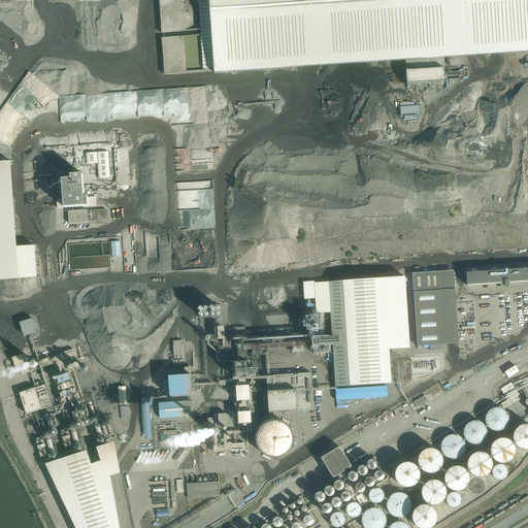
[(527,0),(211,0),(217,67),(405,56),(444,53),(527,46),(527,0)]
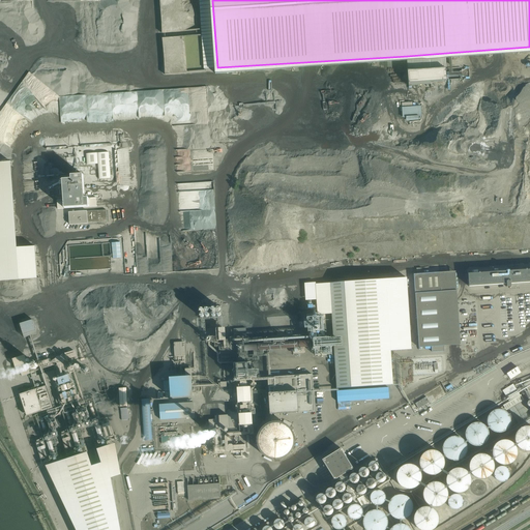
[(446,53),(407,56),(409,84),(448,82),(446,53)]
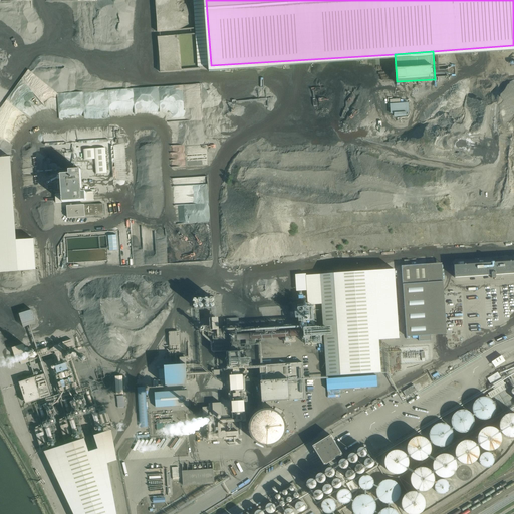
[(409,103),(390,104),(391,114),(394,114),(395,118),(407,117),(407,113),(410,113),(409,103)]
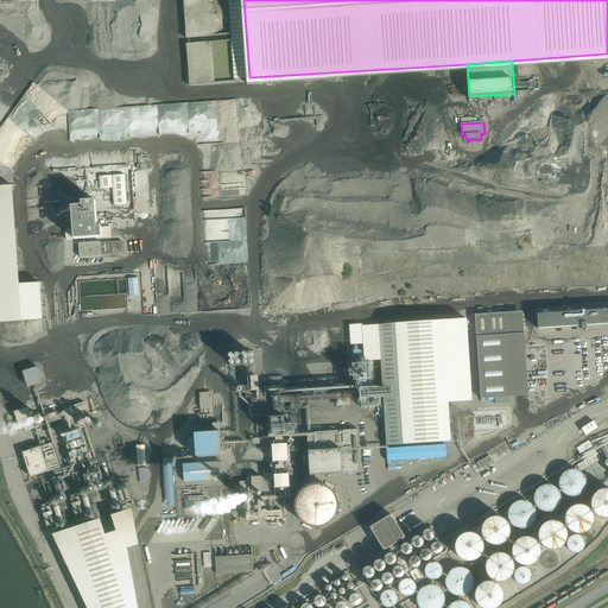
[(221,197),(246,196),(245,171),(219,172),(221,197)]
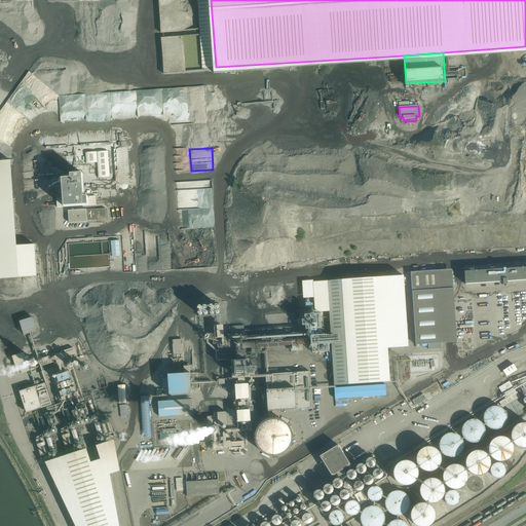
[(110,177),(108,151),(85,152),(86,163),(97,162),(98,178),(110,177)]
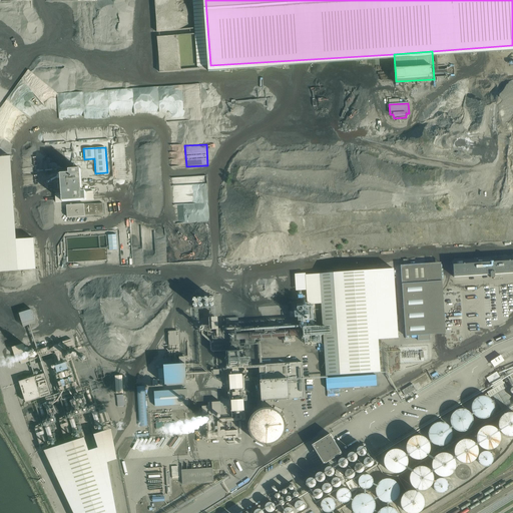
[(0,161),(0,272),(36,270),(34,238),(17,239),(12,160),(0,161)]
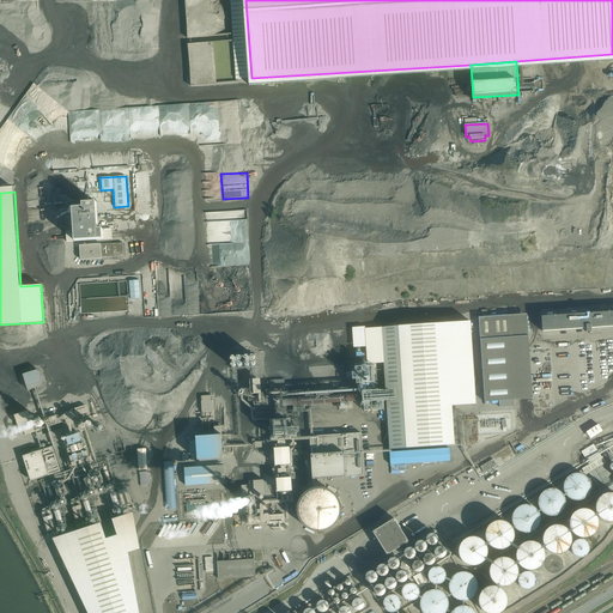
[(73,231),(66,231),(67,242),(113,238),(111,229),(99,229),(97,204),(83,205),(83,208),(72,210),(73,229),(73,231)]
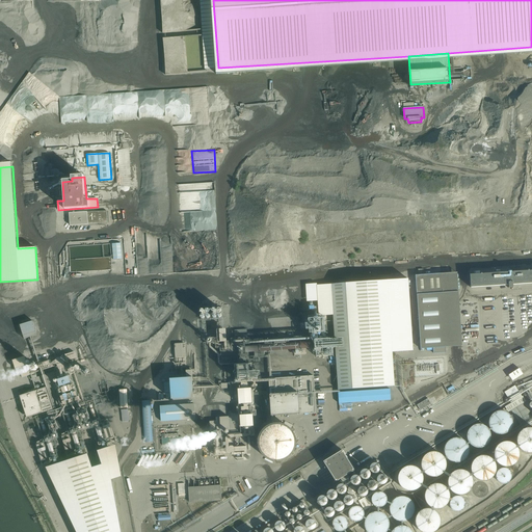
[(108,211),(70,214),(70,227),(108,223),(108,211)]
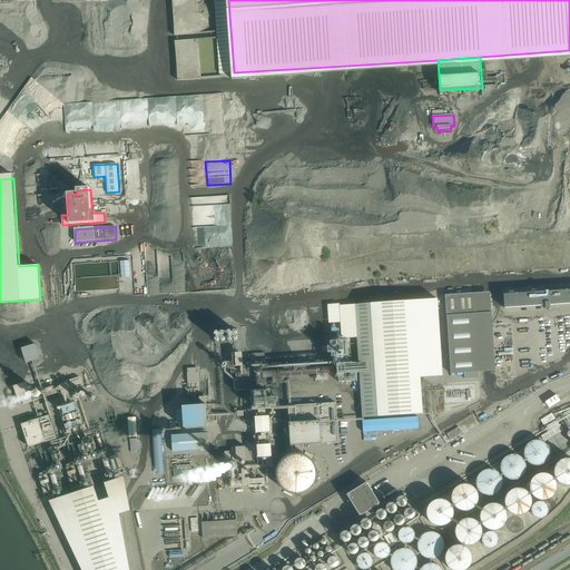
[(129,261),(120,262),(121,278),(130,277),(129,261)]
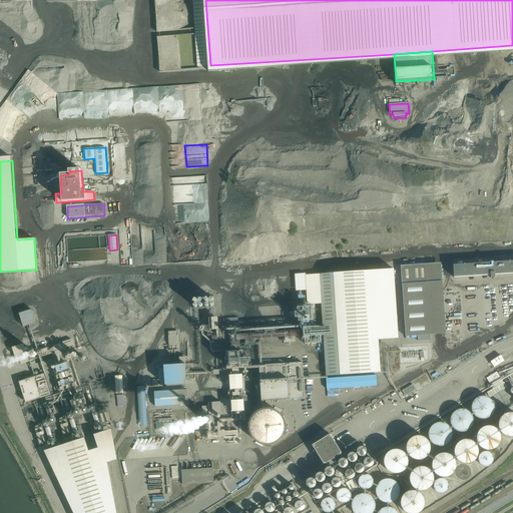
[(512,261),(453,266),(454,278),(491,276),(491,278),(495,279),(503,278),(503,275),(512,273),(512,261)]
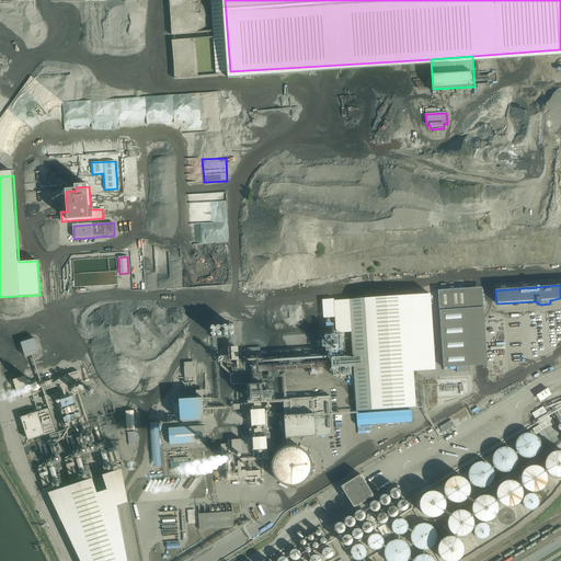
[(465,289),(438,290),(439,310),(467,308),(465,289)]
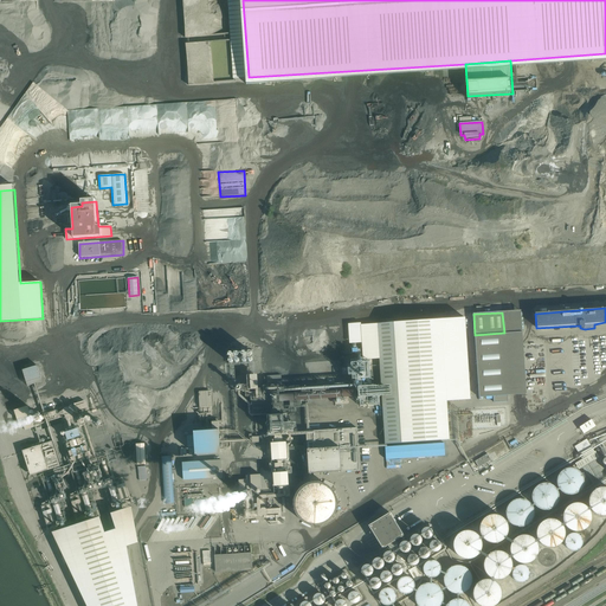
[(504,333),(475,335),(479,397),(494,397),(494,403),(509,401),(504,333)]
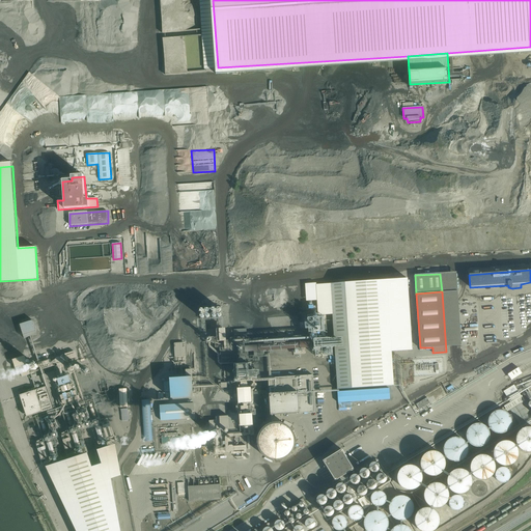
[(261,303),(261,309),(268,309),(268,297),(252,297),(252,303),(261,303)]
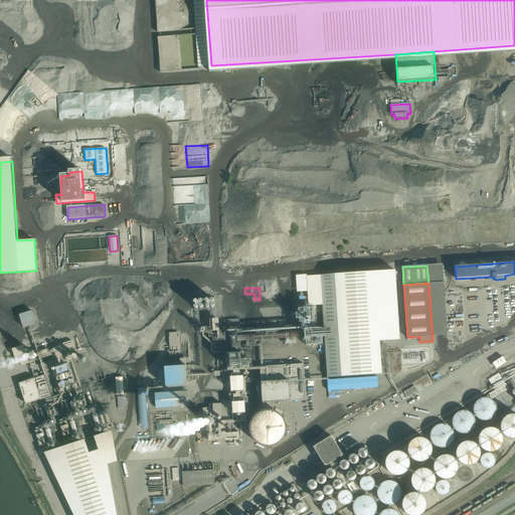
[(215,299),(194,297),(194,309),(214,310),(215,299)]
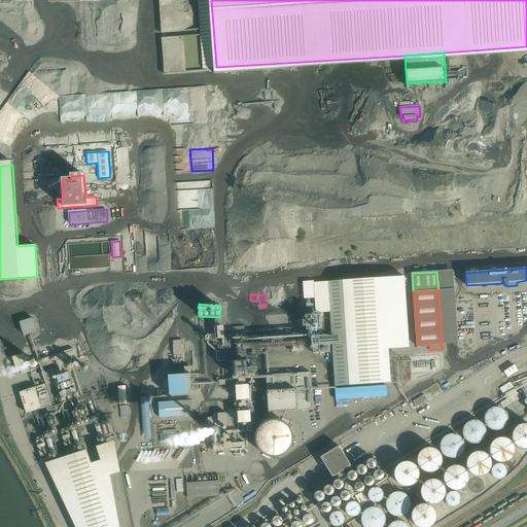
[(332,336),(312,336),(313,353),(330,352),(330,345),(341,344),(340,317),(335,317),(336,328),(331,328),(332,336)]
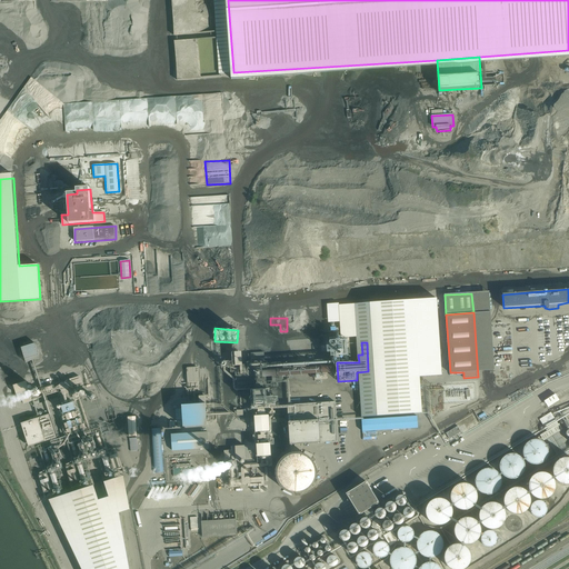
[(22,347),(26,361),(40,359),(37,343),(22,347)]
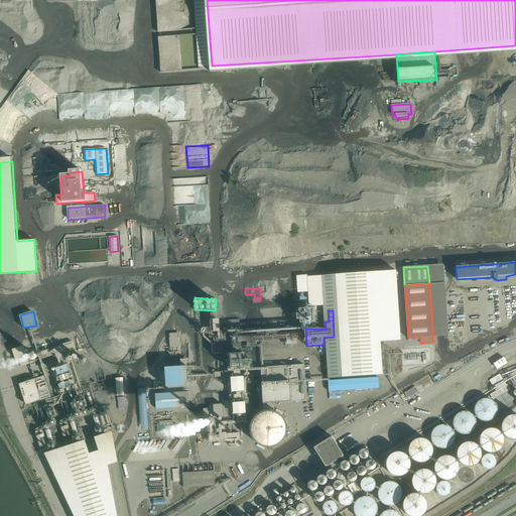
[(25,346),(13,349),(16,361),(20,360),(21,366),(29,364),(25,346)]
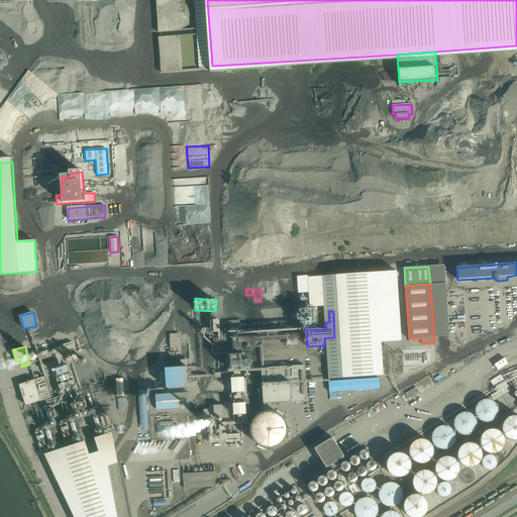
[(505,357),(495,364),(498,370),(509,364),(505,357)]
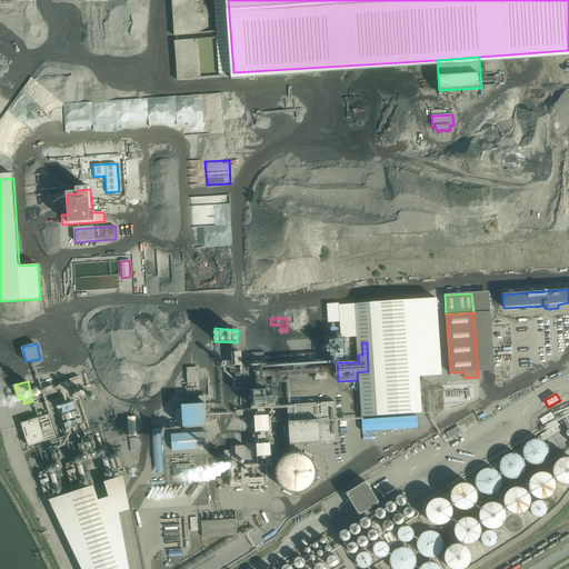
[(62,406),(65,413),(77,409),(73,402),(62,406)]
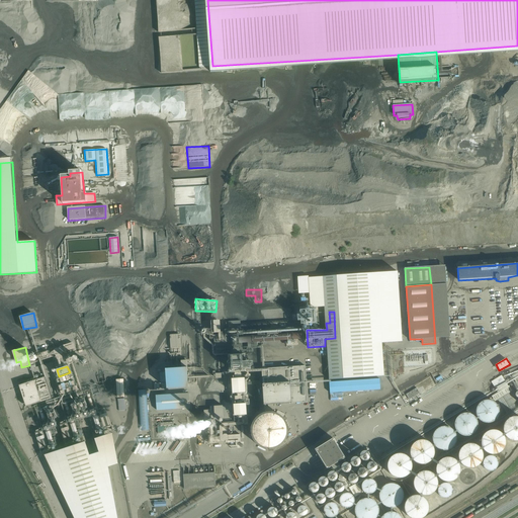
[(305,367),(261,370),(263,406),(307,404),(305,367)]
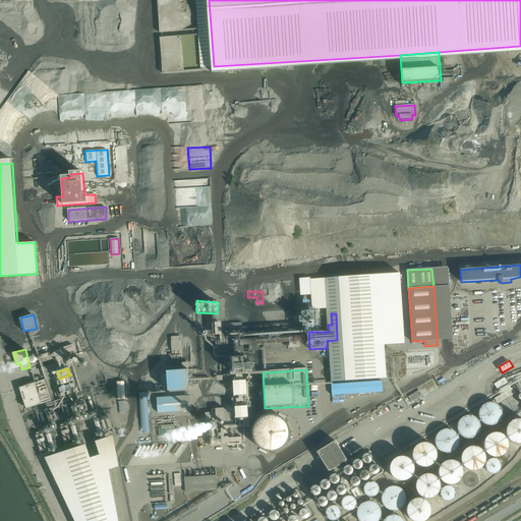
[(188,370),(167,371),(168,392),(189,390),(188,370)]
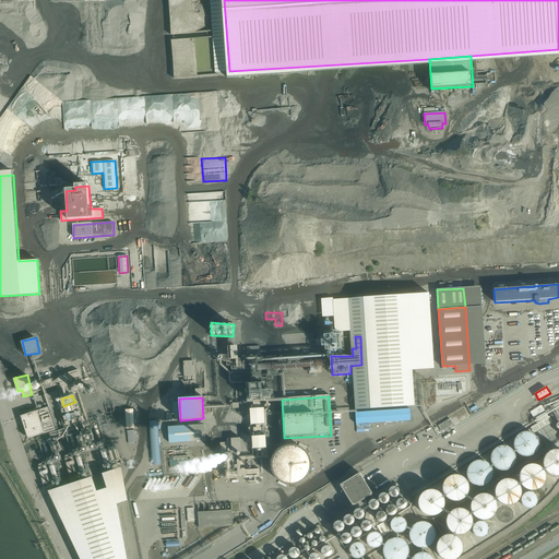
[(538,420),(547,415),(540,405),(532,411),(538,420)]
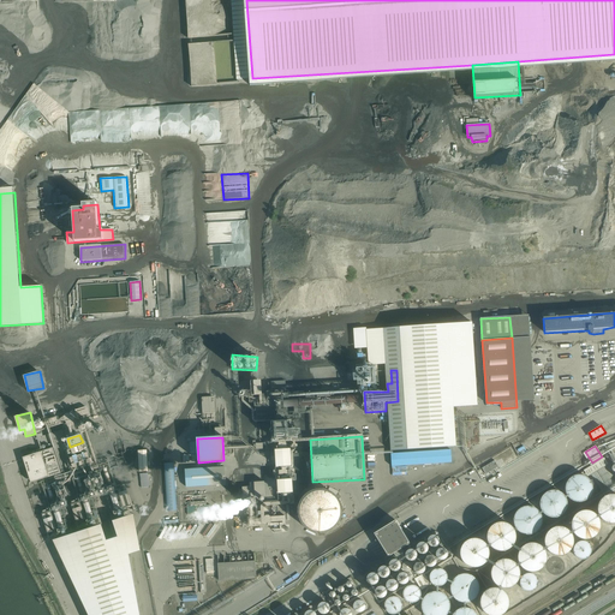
[(31,483),(61,473),(53,448),(23,458),(31,483)]
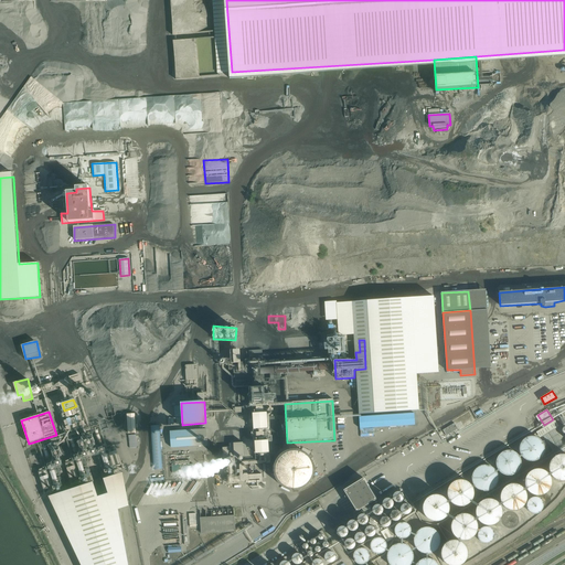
[(268,412),(253,413),(256,459),(243,460),(243,456),(244,456),(243,441),(230,443),(231,447),(223,447),(225,471),(228,471),(228,476),(224,476),(225,482),(246,481),(246,483),(251,482),(251,487),(258,486),(258,482),(263,482),(262,472),(244,475),(243,465),(266,462),(266,455),(270,454),(269,441),(273,441),(272,430),(269,430),(268,412)]
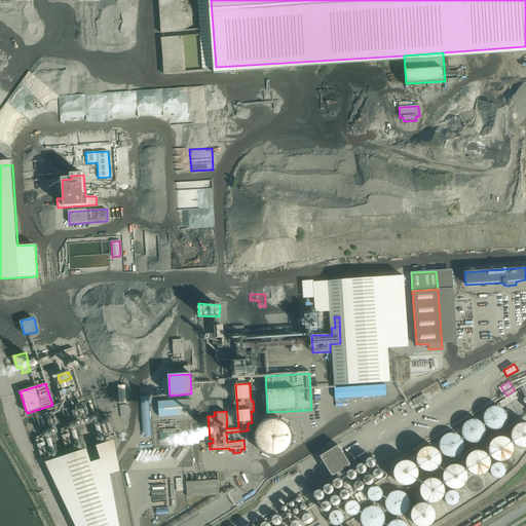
[(126,404),(125,384),(118,385),(119,404),(126,404)]
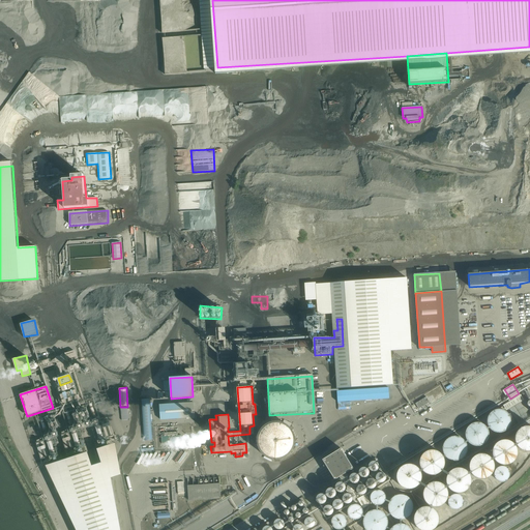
[(388,390),(358,392),(358,403),(389,402),(388,390)]
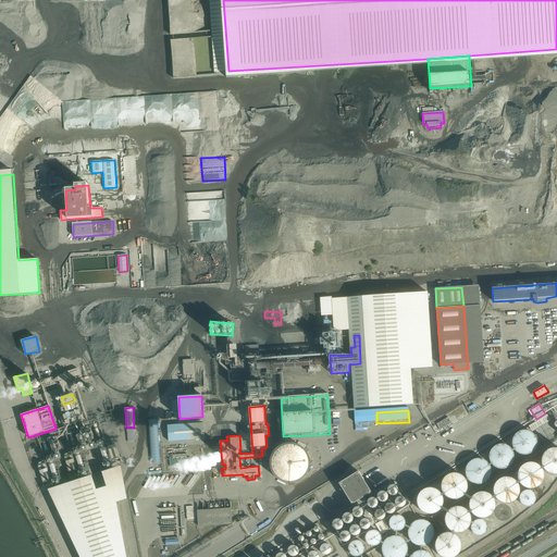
[(376,412),(354,413),(355,424),(376,423),(376,412)]
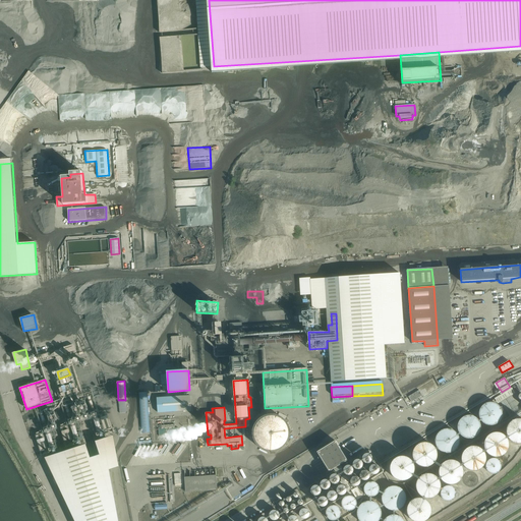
[(419,390),(409,396),(413,403),(420,399),(420,400),(423,398),(419,390)]
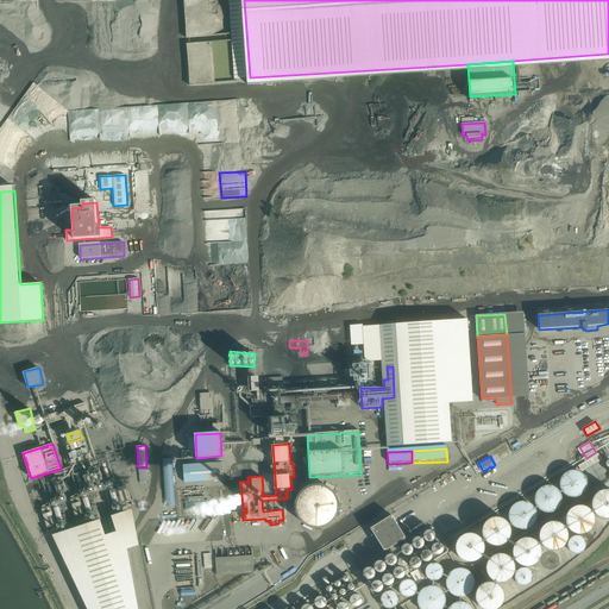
[(175,507),(173,458),(163,459),(165,507),(175,507)]
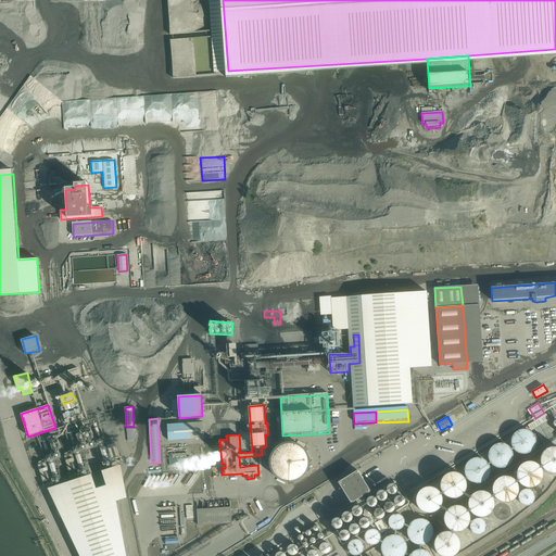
[(203,422),(167,425),(168,441),(204,439),(203,422)]
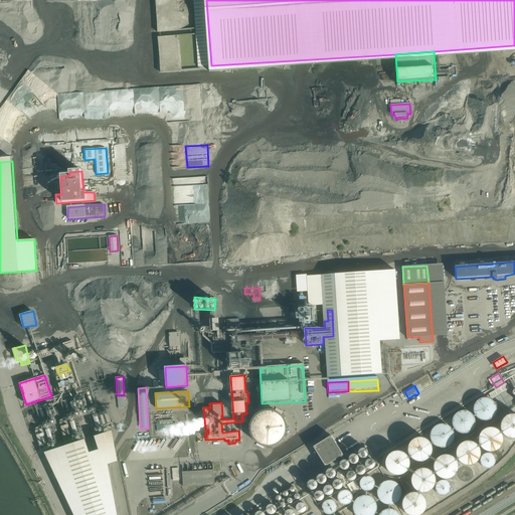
[(474,406),(474,412),(478,417),(483,419),(489,419),(494,417),(497,412),(498,406),(496,400),(492,397),(486,395),(480,397),(476,401),(474,406)]
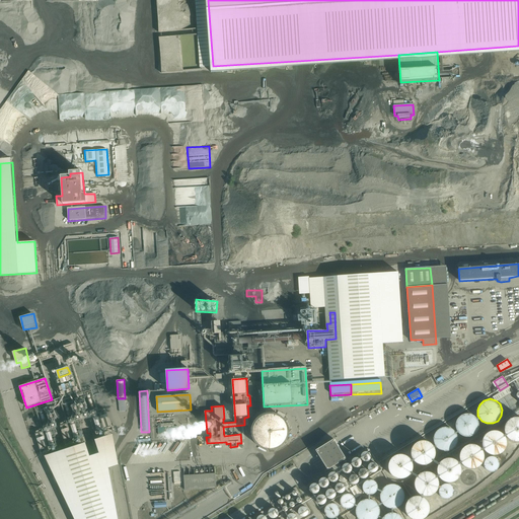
[(455,423),(455,428),(459,433),(464,436),(470,436),(475,433),(478,428),(479,422),(477,417),(473,413),(467,412),(461,413),(457,417),(455,423)]
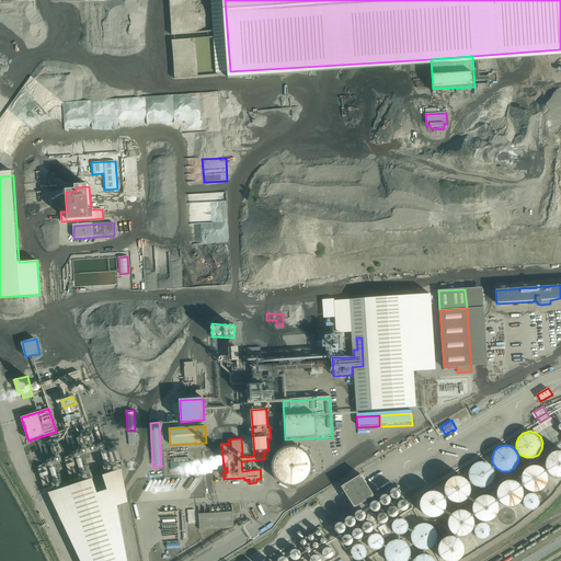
[(313,470),(313,467),(313,465),(312,461),(311,458),(309,456),(307,454),(305,451),(302,449),(299,448),(297,448),(294,447),(290,447),(287,448),(285,448),(282,450),(279,451),(277,454),(275,456),(274,459),(273,461),(272,465),(272,468),(272,471),(272,473),(273,477),(274,479),(276,482),(278,484),(281,485),(284,488),(286,489),(289,489),(293,489),(296,489),(298,488),(301,487),(305,485),(307,483),(309,481),(310,479),(311,477),(312,473),(313,470)]
